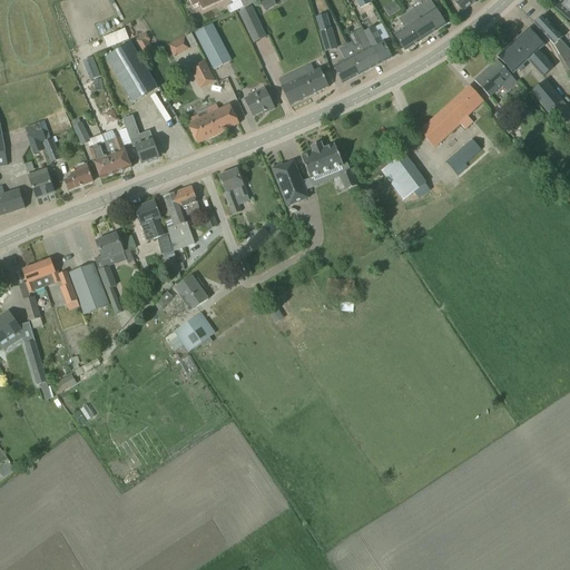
[(199,5),(203,11),(225,0),(188,0),(193,8),(199,5)]
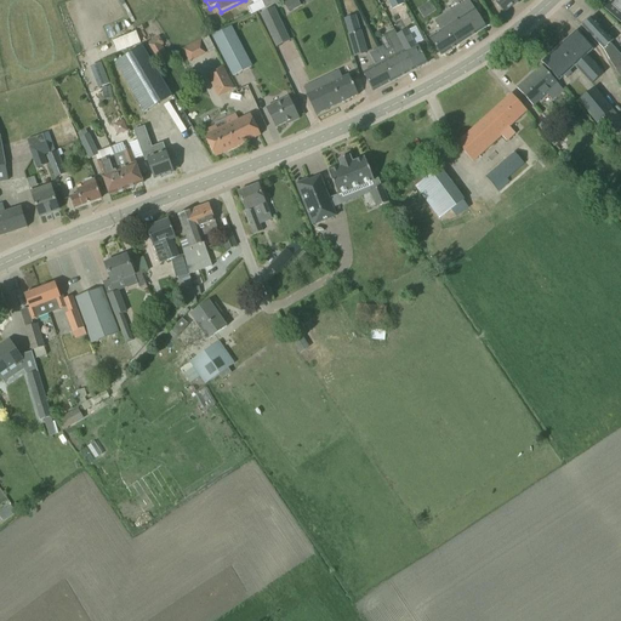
[(256,12),(266,7),(262,0),(248,7),(251,15),(256,12)]
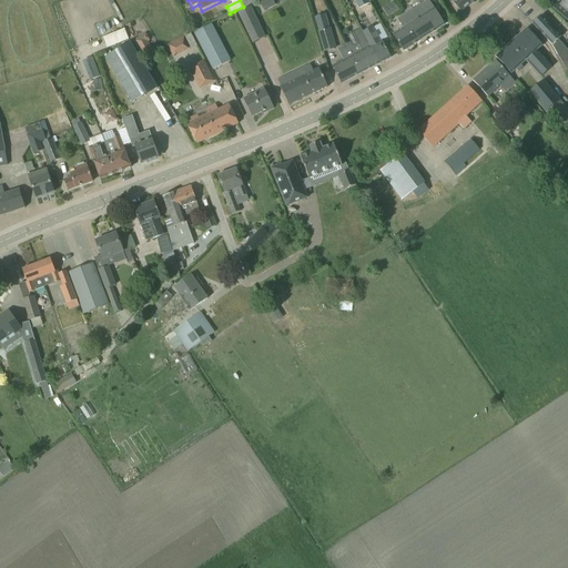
[(264,0),(260,2),(264,11),(275,6),(272,0),(264,0)]
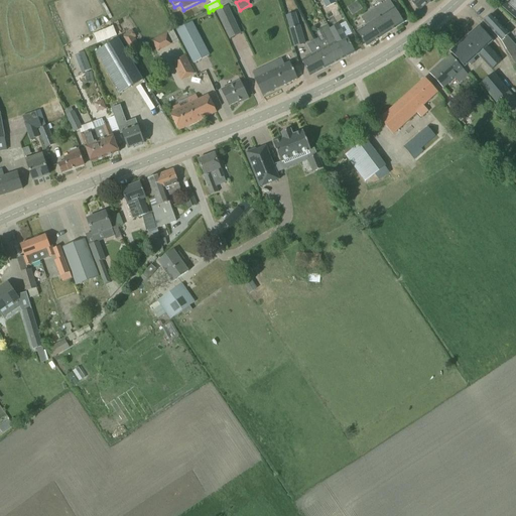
[(320,0),(326,8),(336,3),(333,0),(320,0)]
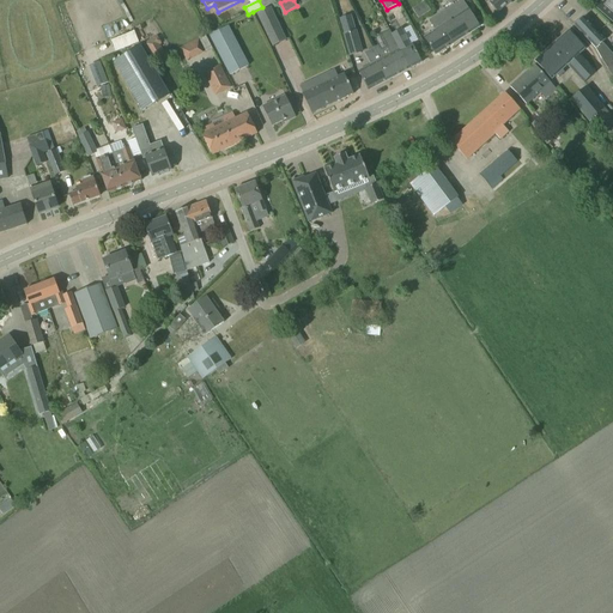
[(424,37),(429,46),(436,55),(479,28),(461,0),(460,0),(429,20),(435,30),(424,37)]
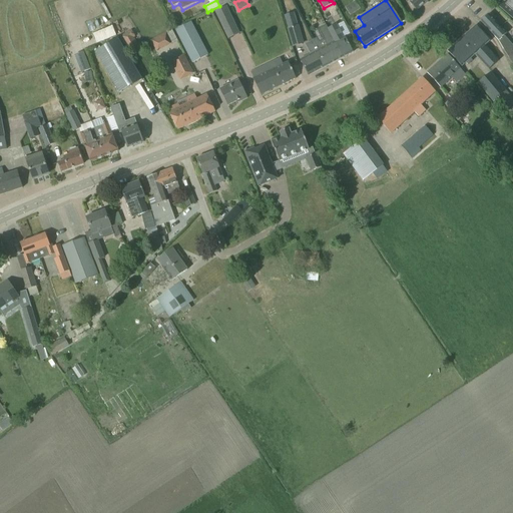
[(412,0),(409,2),(410,3),(416,10),(426,2),(427,4),(431,0),(412,0)]
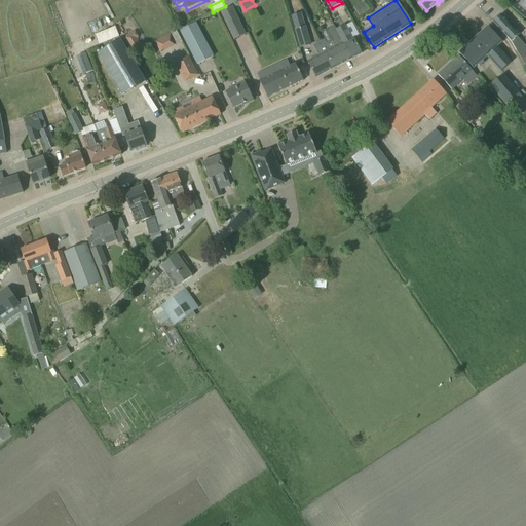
[(525,0),(516,0),(512,5),(519,12),(525,17),(525,0)]
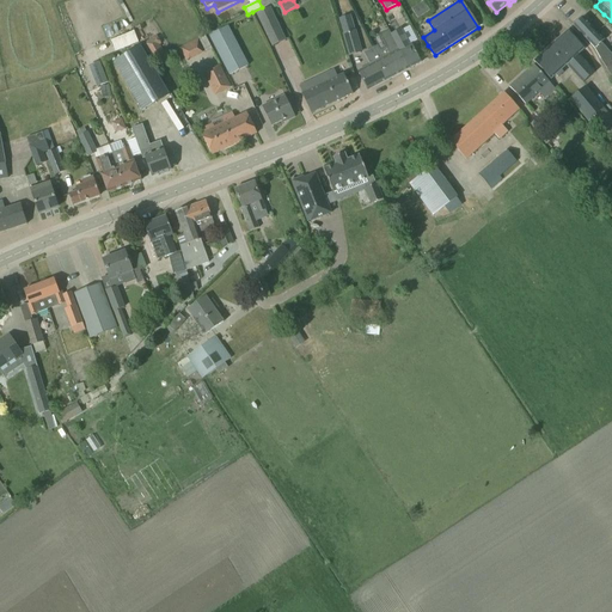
[(279,26),(269,7),(257,13),(265,34),(279,26)]
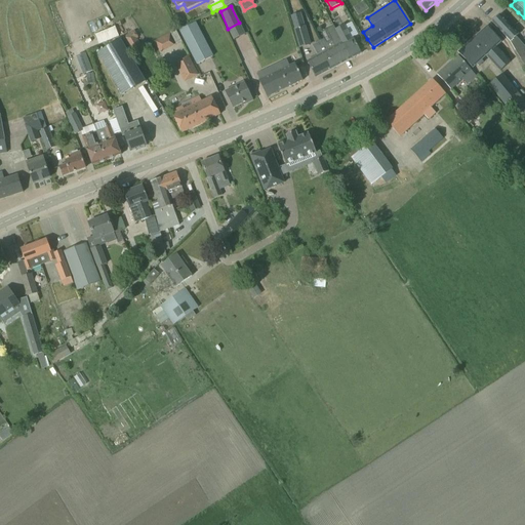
[(516,52),(522,59),(524,56),(524,46),(516,37),(518,35),(499,14),(491,22),(512,45),(516,52)]
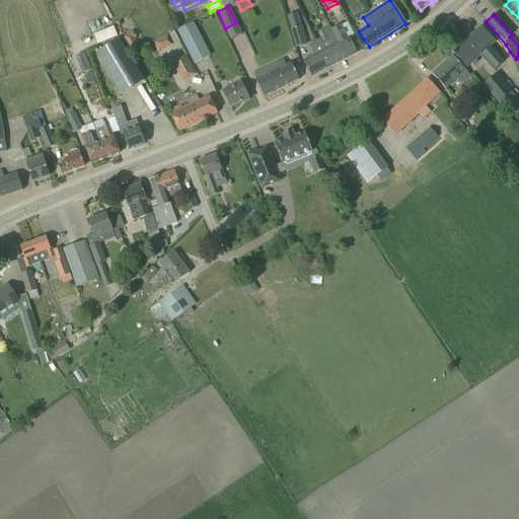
[(177,30),(195,64),(211,56),(194,22),(177,30)]
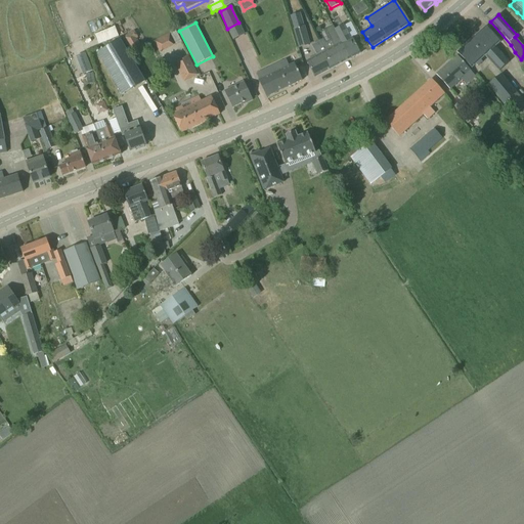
[(331,40),(325,43),(323,39),(319,41),(325,52),(307,61),(314,76),(317,77),(360,53),(352,38),(350,39),(343,25),(335,30),(333,26),(325,30),(331,40)]
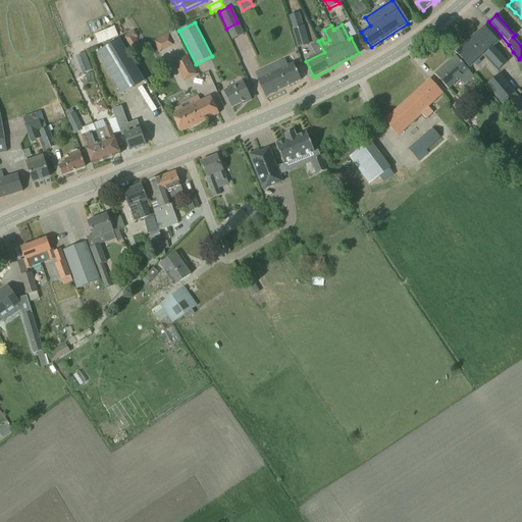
[(293,29),(298,48),(309,45),(304,25),(293,29)]
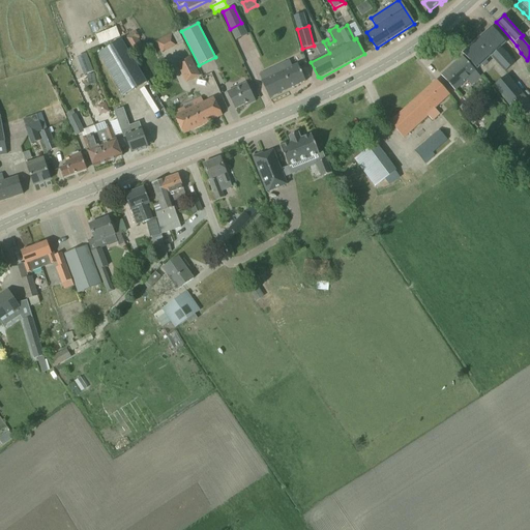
[(96,35),(100,46),(120,37),(116,27),(96,35)]
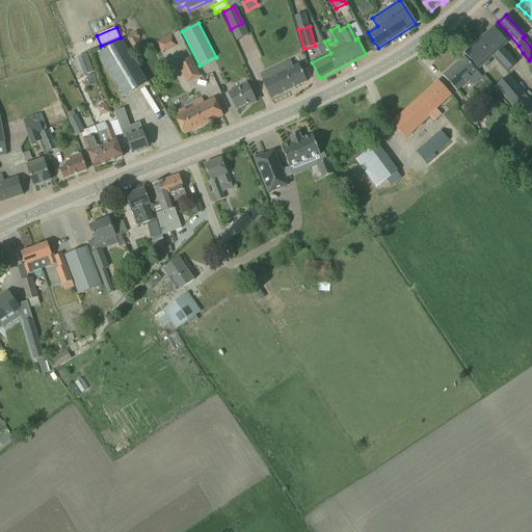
[(464,54),(479,70),(483,65),(485,68),(489,63),(488,61),(493,57),(507,73),(517,62),(503,48),(508,43),(494,27),(464,54)]
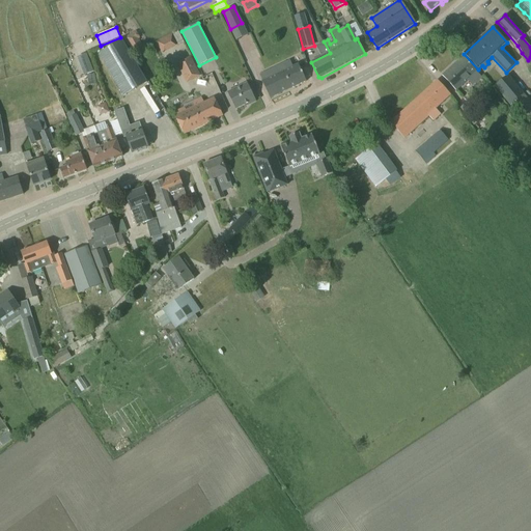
[(146,52),(138,38),(140,37),(136,31),(123,38),(136,58),(146,52)]
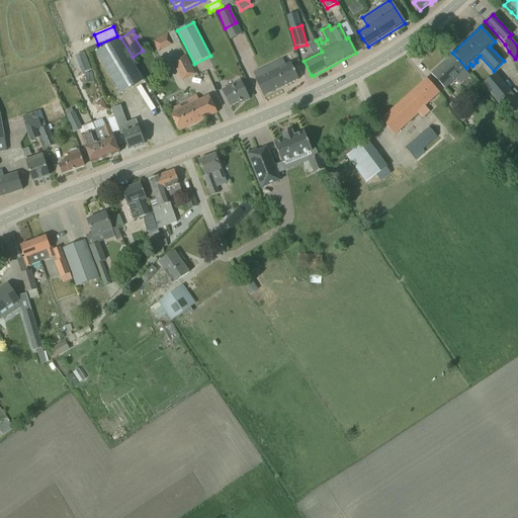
[(169,32),(152,38),(157,51),(173,45),(169,32)]
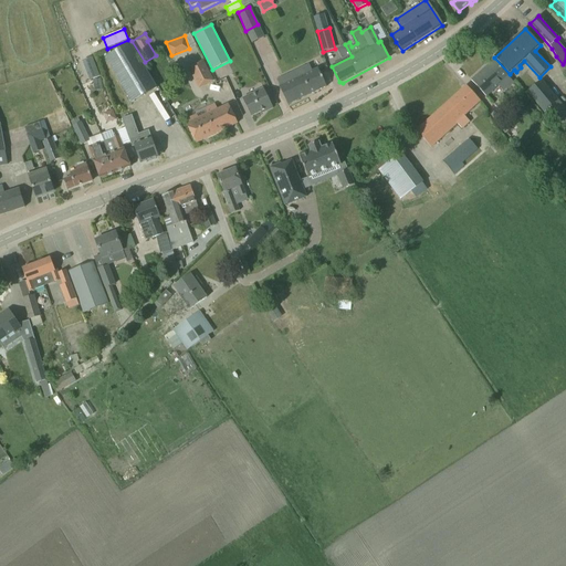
[(105,58),(132,103),(157,88),(129,43),(105,58)]
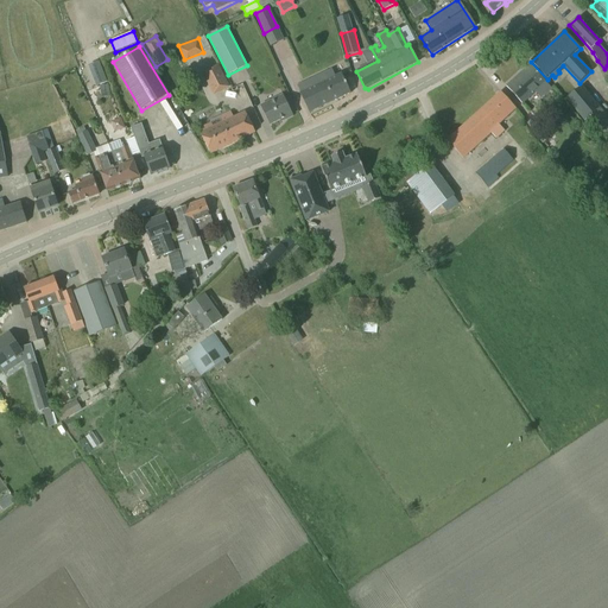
[(88,67),(96,87),(107,82),(99,62),(88,67)]
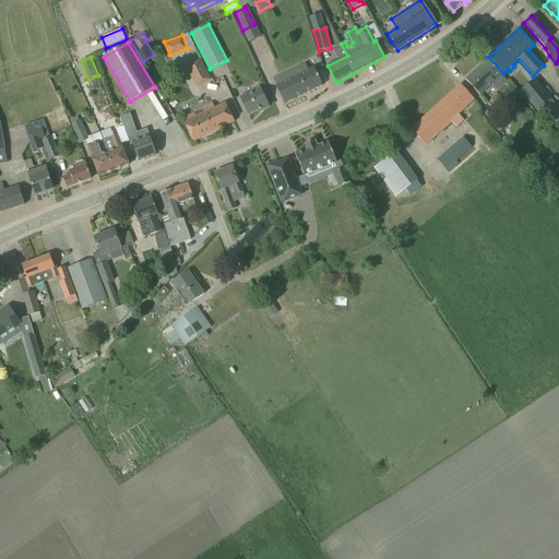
[(186,67),(197,87),(212,80),(201,59),(186,67)]
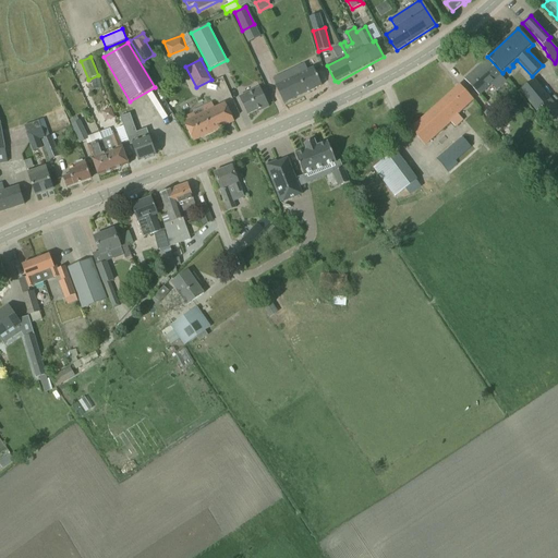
[(464,80),(472,87),(480,96),(492,85),(496,91),(507,82),(487,59),(464,80)]
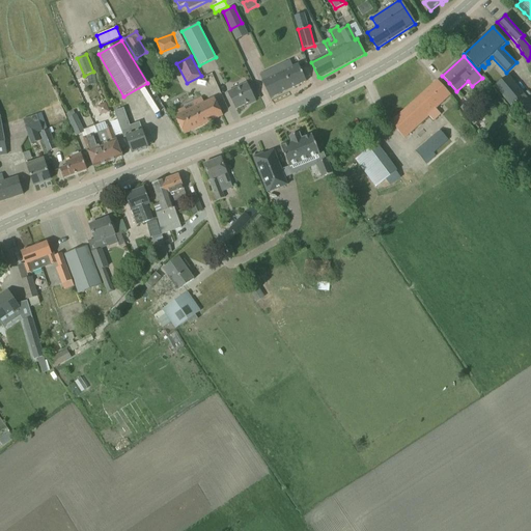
[(273,77),(262,81),(261,82),(270,99),(306,81),(298,64),(283,72),(280,65),(270,71),(273,77)]
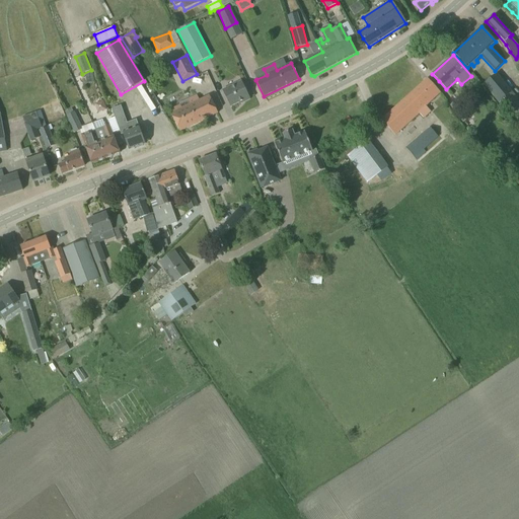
[(85,73),(87,83),(94,82),(92,72),(85,73)]
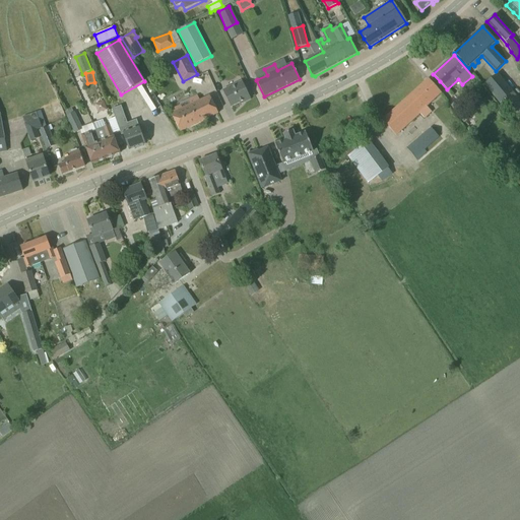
[(483,85),(509,116),(519,106),(519,100),(498,73),(483,85)]
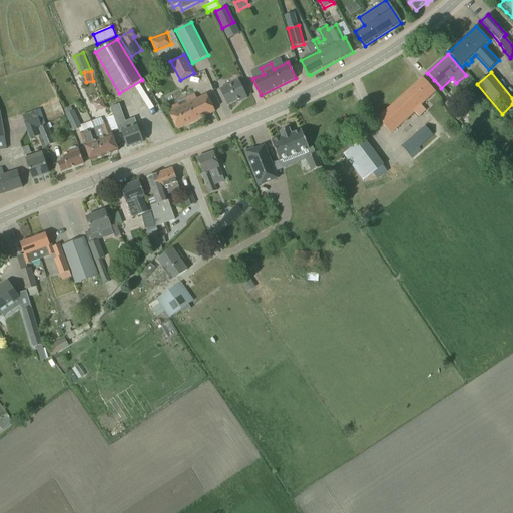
[(421,105),(436,92),(422,77),(377,118),(391,134),(415,112),(419,117),(426,110),(421,105)]
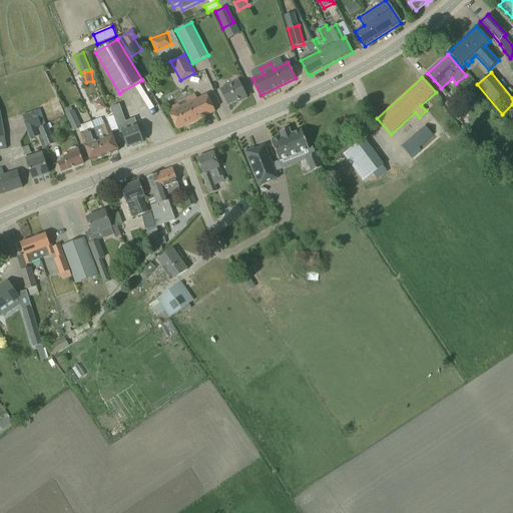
[(219,89),(223,96),(227,105),(240,99),(241,101),(247,98),(238,80),(219,89)]
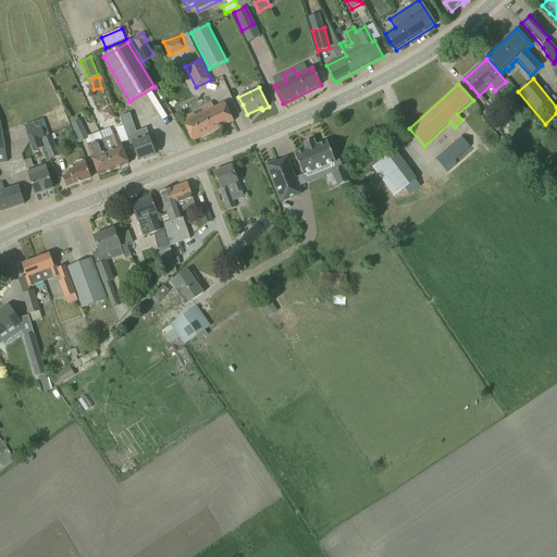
[(232,118),(233,118),(227,107),(226,107),(224,102),(195,116),(193,112),(183,118),(185,121),(184,122),(186,126),(185,126),(190,137),(192,137),(193,141),(234,121),(232,118)]
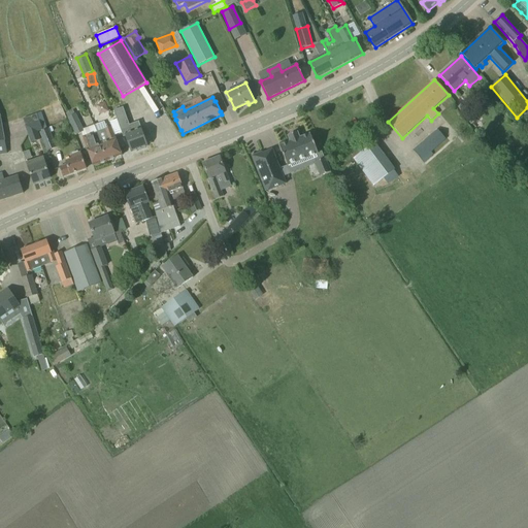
[(457,107),(470,125),(479,119),(464,101),(457,107)]
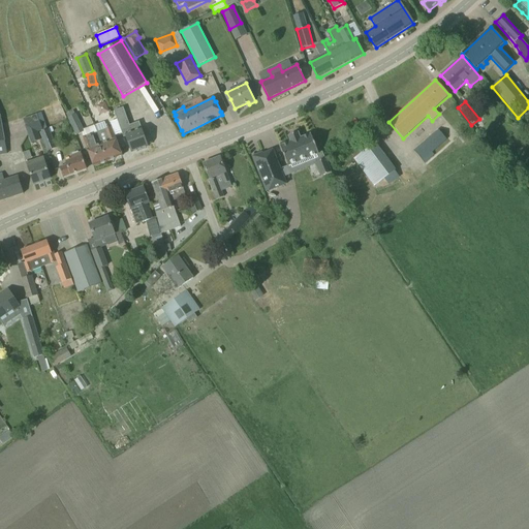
[(104,103),(96,106),(99,115),(107,112),(104,103)]
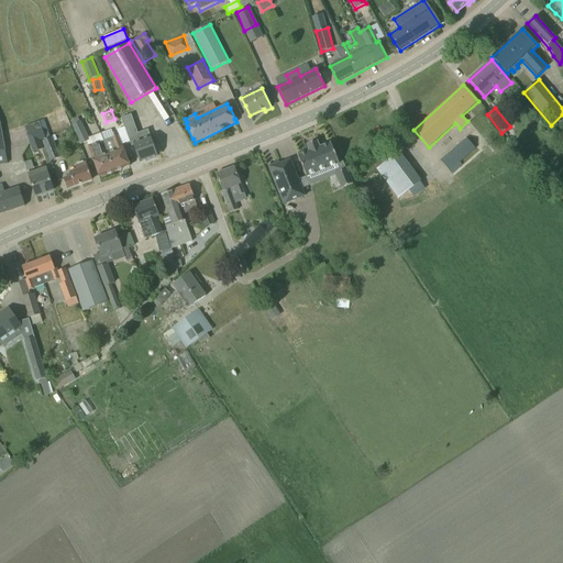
[(131,114),(121,118),(131,146),(134,145),(140,162),(147,159),(148,161),(155,158),(154,157),(157,156),(151,138),(150,138),(141,141),(131,114)]
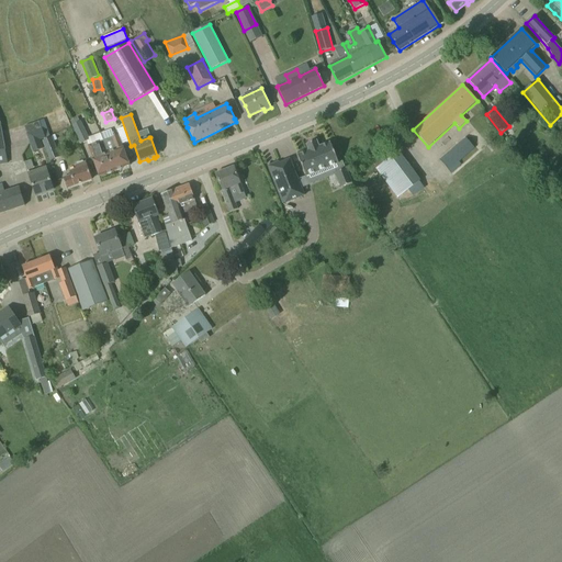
[(103,139),(100,134),(89,137),(81,122),(72,126),(81,144),(87,141),(89,145),(88,146),(99,177),(114,171),(103,139)]
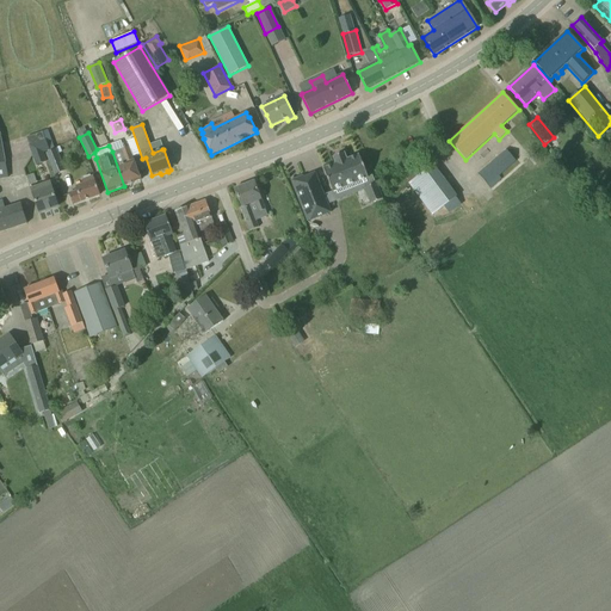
[(48,150),(44,139),(29,144),(36,167),(47,162),(44,153),(48,150)]
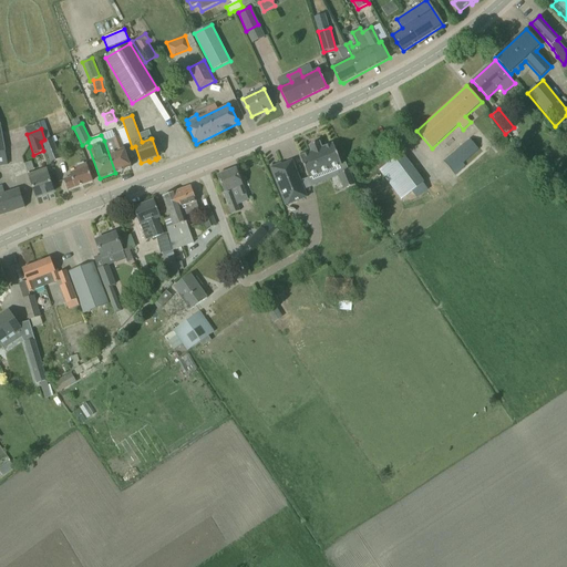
[(112,131),(101,135),(104,141),(115,173),(131,167),(120,136),(115,138),(112,131)]
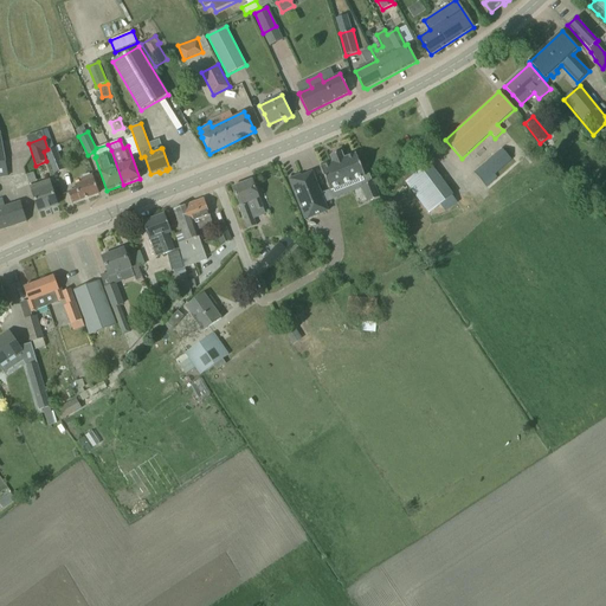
[(45,153),(55,174),(65,171),(56,148),(45,153)]
